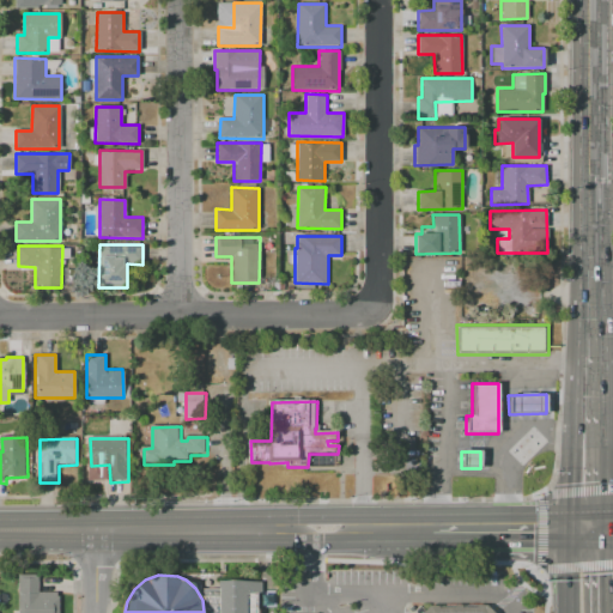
[(62,598),(62,612),(20,612),(20,576),(41,576),(41,594),(60,594),(60,598),(62,598)]
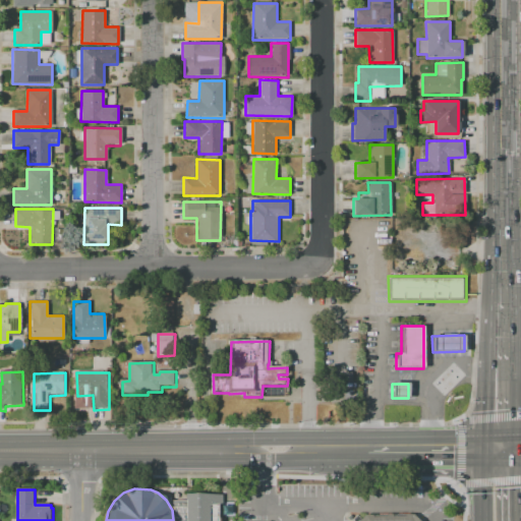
[(186,497),(186,520),(220,520),(220,504),(223,504),(223,498),(186,497)]
